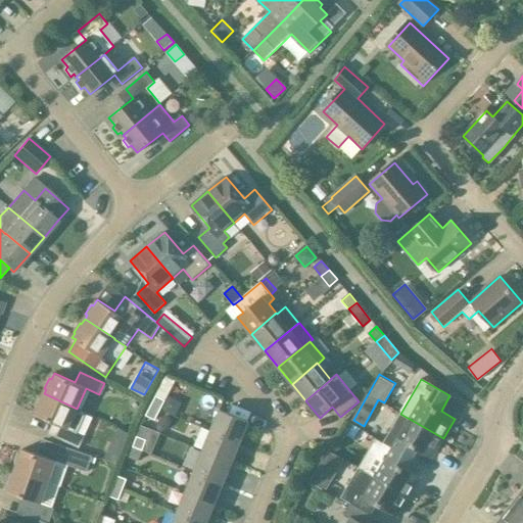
[(37,409),(35,414),(53,423),(69,430),(77,433),(86,413),(77,409),(44,393),(42,398),(40,398),(36,408),(37,409)]
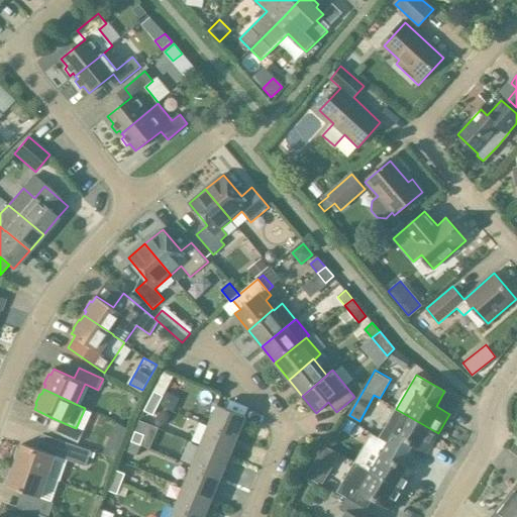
[(149,402),(159,407),(159,405),(164,397),(154,392),(149,402)]
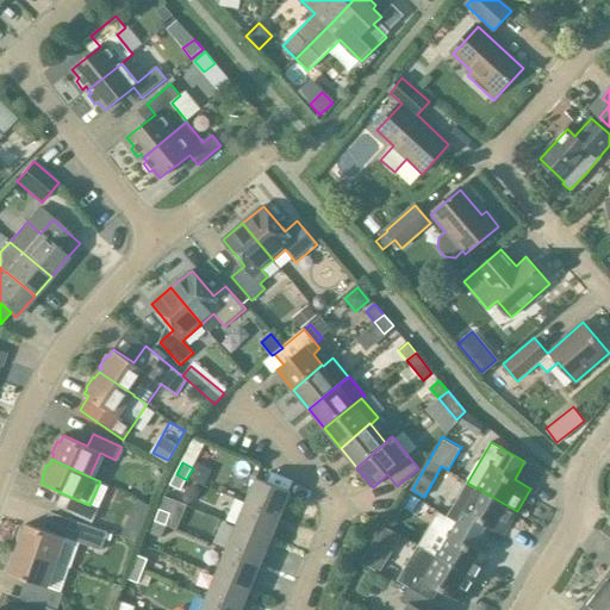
[(176,474),(169,486),(172,486),(181,491),(187,480),(176,474)]
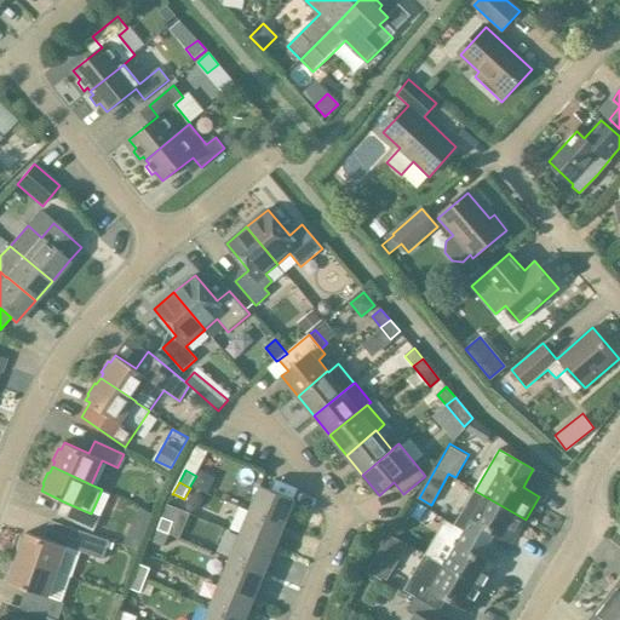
[(250,511),(285,526),(294,500),(260,486),(250,511)]
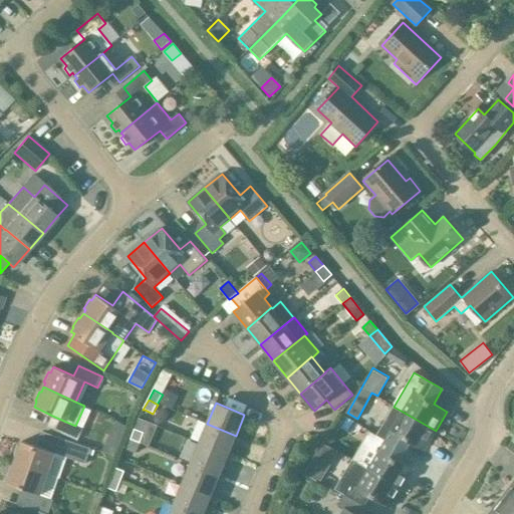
[(436,431),(394,407),(376,435),(406,452),(411,442),(425,450),(436,431)]
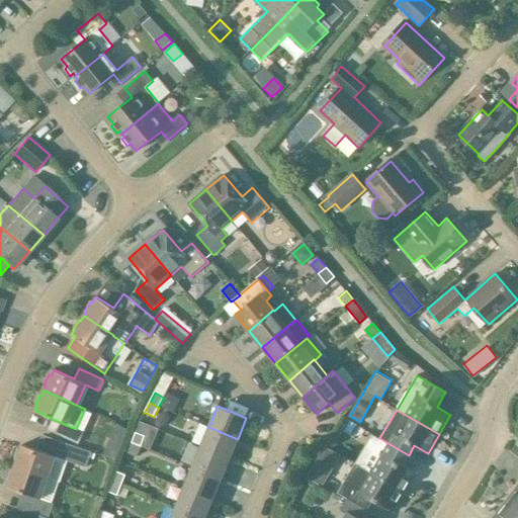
[(69,426),(64,437),(78,444),(83,433),(76,429),(69,426)]
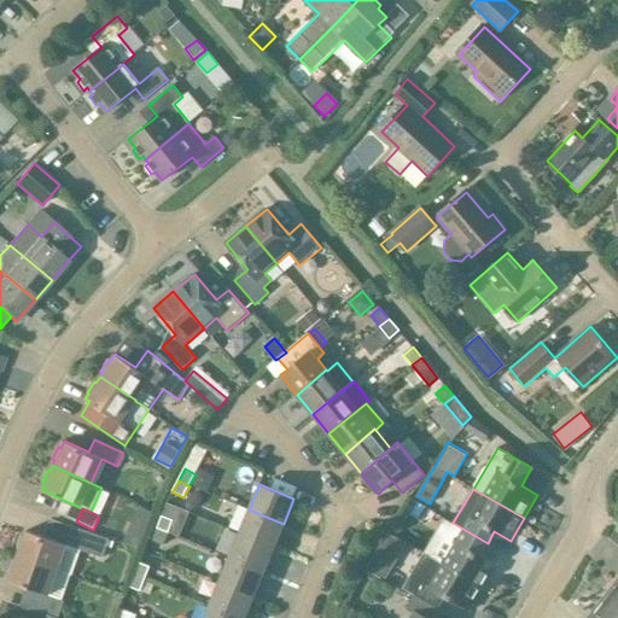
[(284,524),(249,509),(239,534),(274,547),(284,524)]
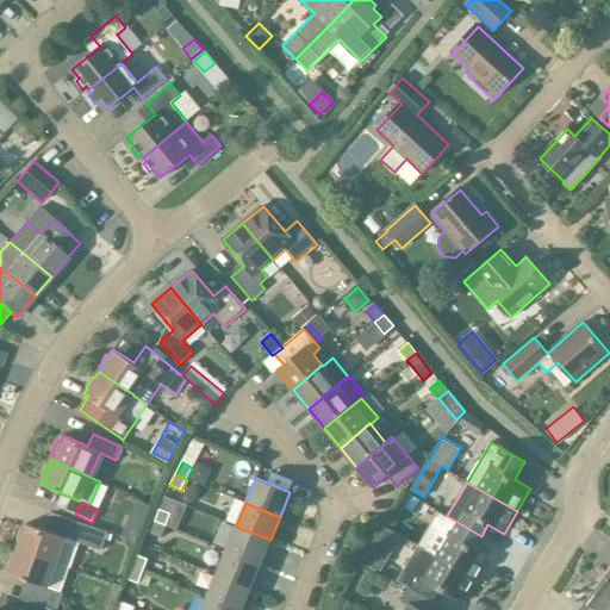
[(170,514),(160,509),(155,521),(167,526),(170,514)]
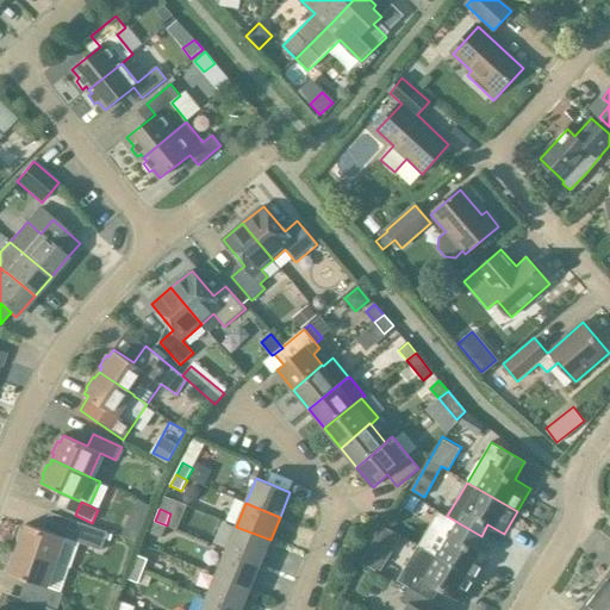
[(439,511),(418,546),(436,556),(477,580),(490,558),(474,548),(481,536),(447,516),(439,511)]
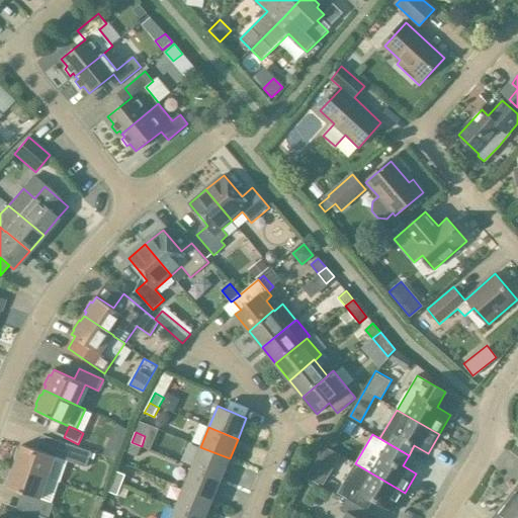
[(127,453),(138,457),(142,446),(132,442),(127,453)]
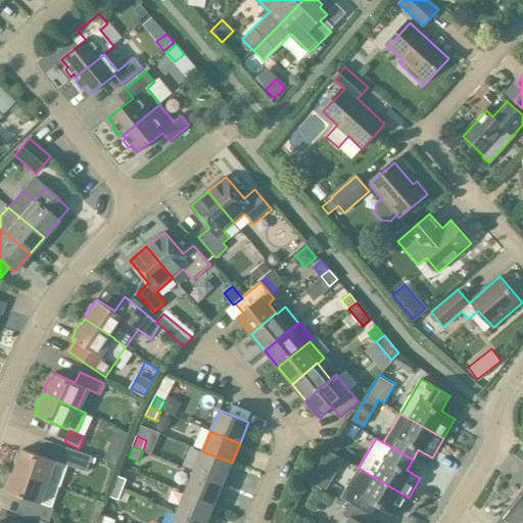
[(64,447),(59,463),(68,466),(87,472),(92,457),(64,447)]
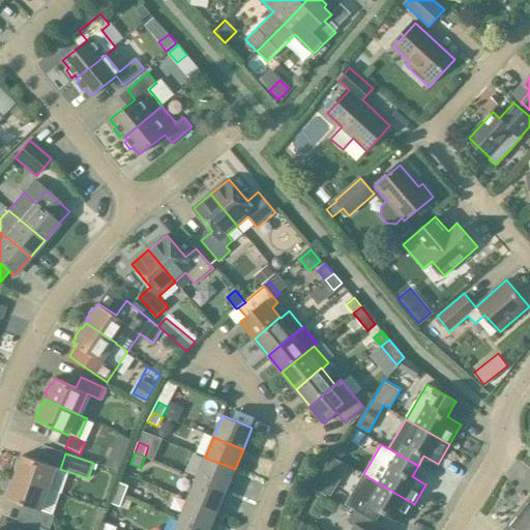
[(106,465),(117,470),(122,459),(111,453),(106,465)]
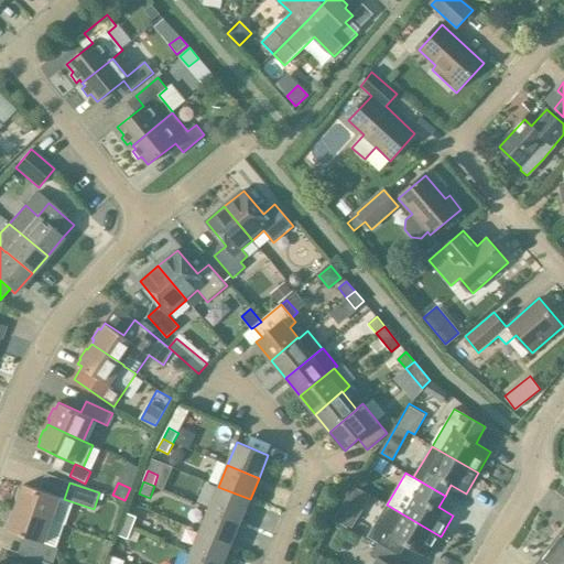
[(19,490),(15,501),(18,502),(15,507),(53,520),(61,498),(40,490),(24,484),(21,491),(19,490)]
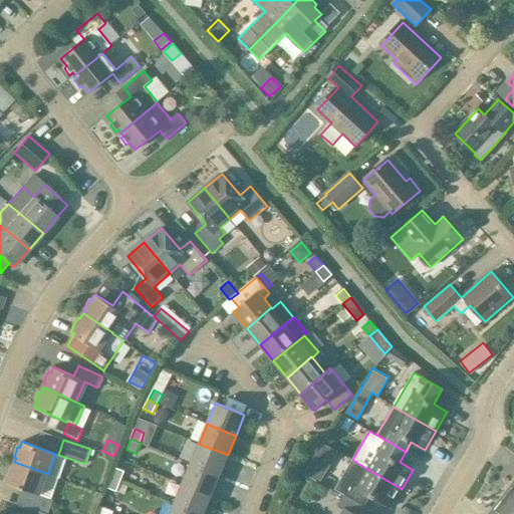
[(305,472),(319,480),(336,451),(322,442),(305,472)]
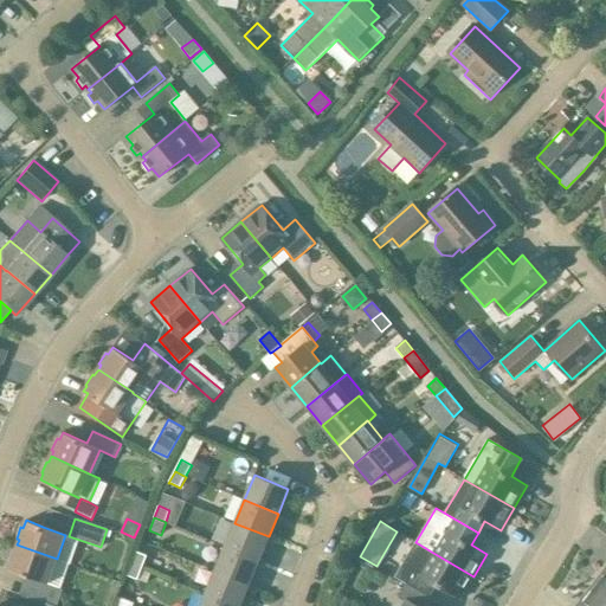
[(269,536),(234,523),(225,547),(258,560),(269,536)]
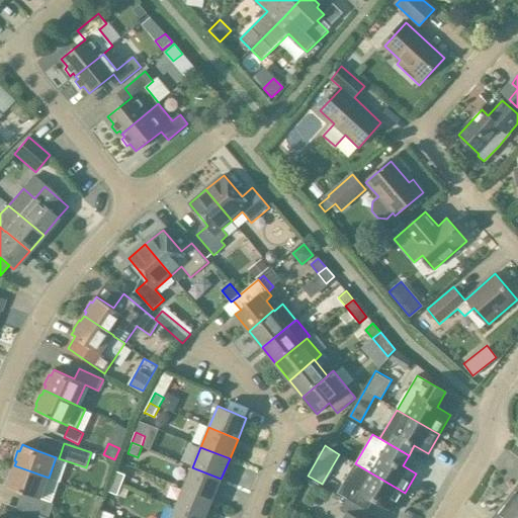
[(355,463),(338,493),(347,498),(367,510),(368,511),(374,500),(394,511),(405,493),(370,472),(355,463)]
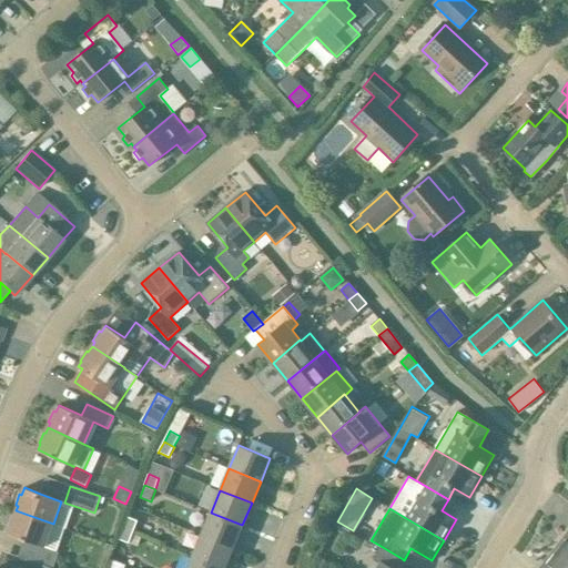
[(11,516),(8,527),(10,528),(8,534),(23,539),(44,547),(53,524),(16,510),(13,517),(11,516)]
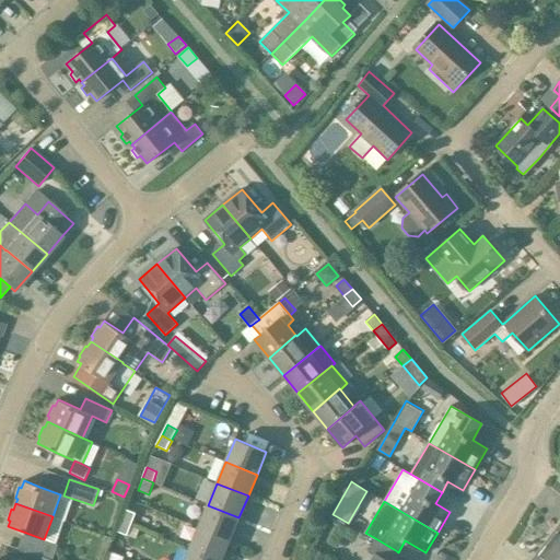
[(238,517),(208,505),(199,527),(230,539),(238,517)]
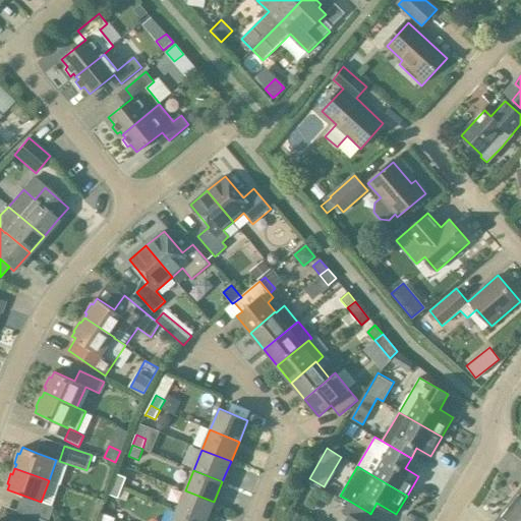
[(126,477),(116,474),(113,484),(122,488),(126,477)]
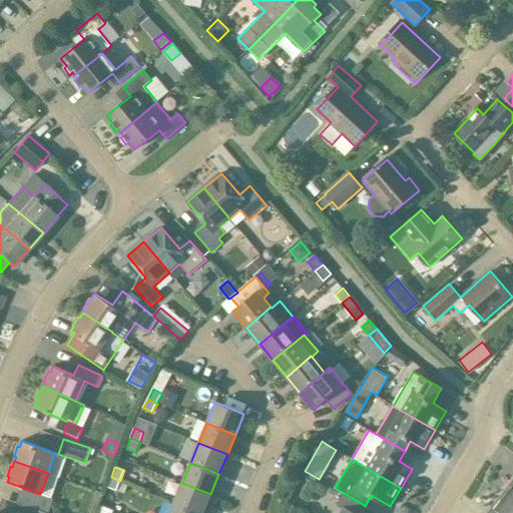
[(107,488),(116,491),(120,481),(111,477),(107,488)]
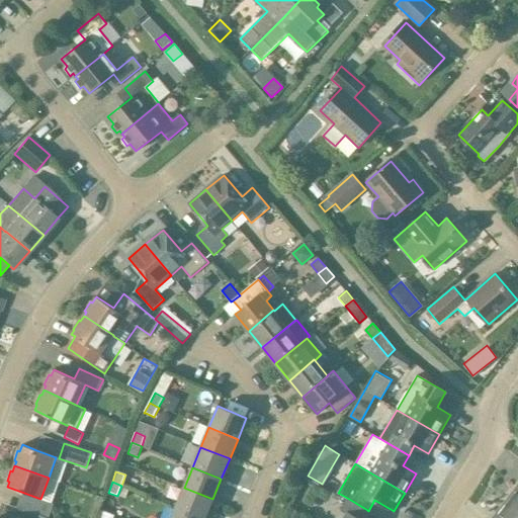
[(517,486),(506,501),(517,510),(517,486)]
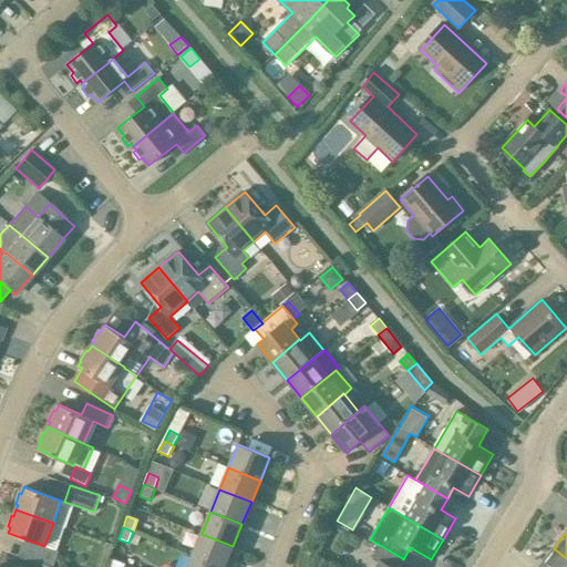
[(224,566),(233,546),(202,534),(192,556),(219,566),(224,566)]
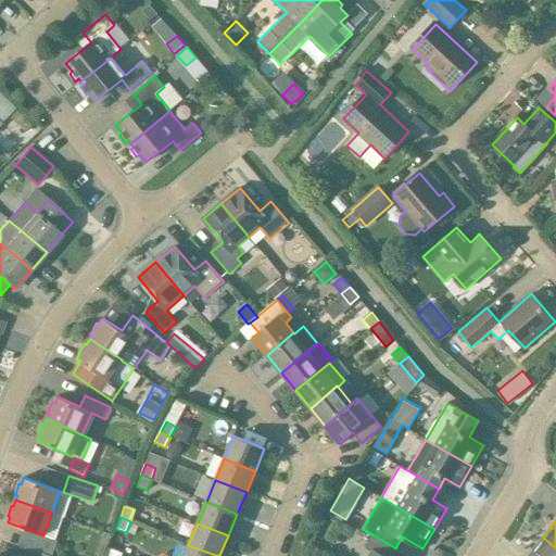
[(371,553),(369,555),(390,555),(395,548),(373,534),(365,548),(371,553)]
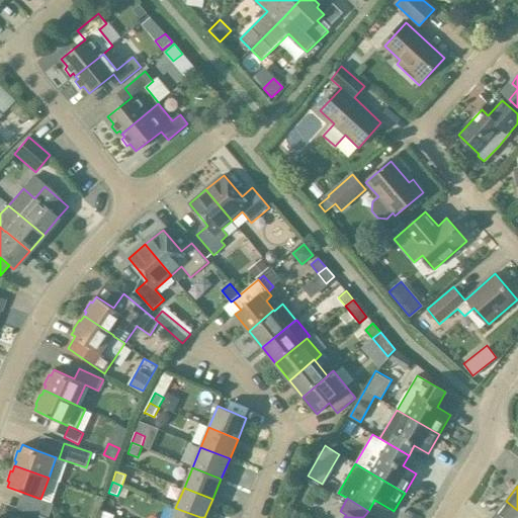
[(517,517),(517,510),(506,501),(493,517),(517,517)]
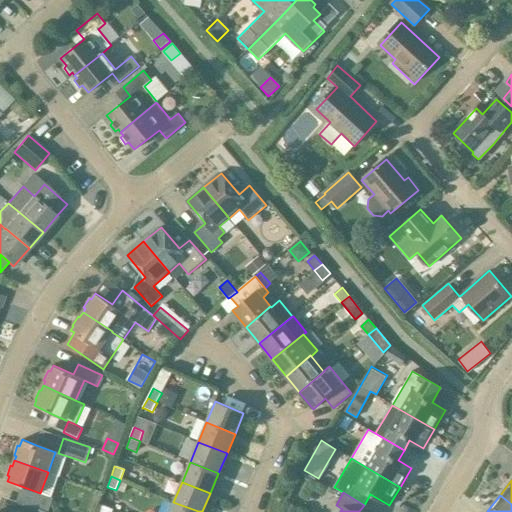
[(46,511),(16,501),(11,511),(46,511)]
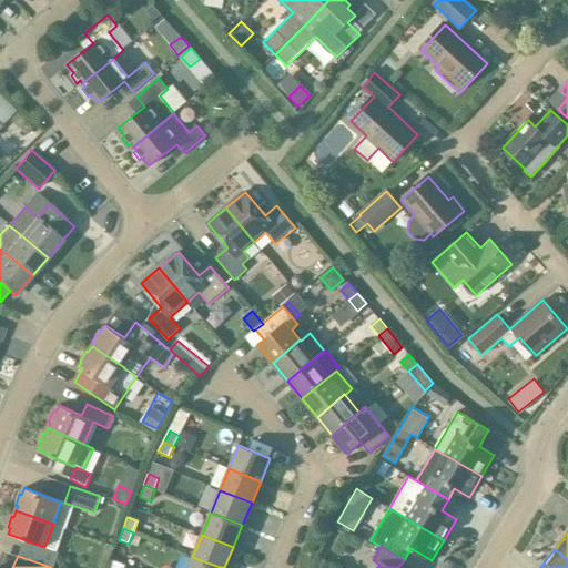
[(220,567),(192,557),(188,567),(220,567)]
